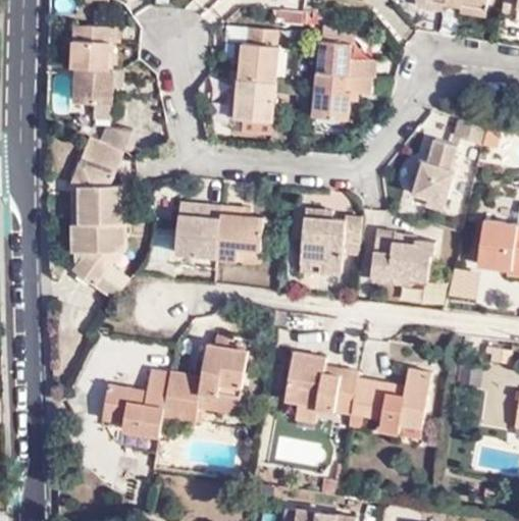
[(414,0),(416,7),(442,12),(443,3),(443,0),(414,0)]
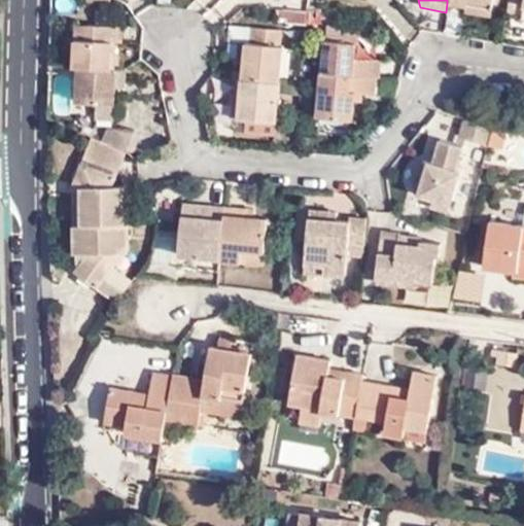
[(447,0),(447,3),(463,6),(489,10),(491,3),(491,0),(447,0)]
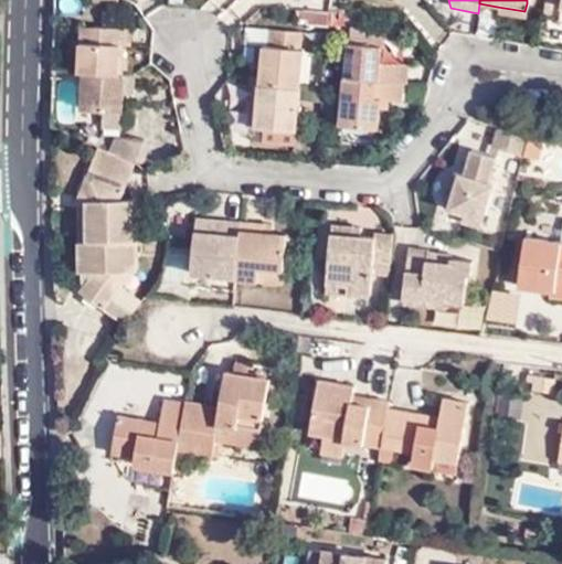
[(525,11),(497,7),(496,14),(523,19),(525,11)]
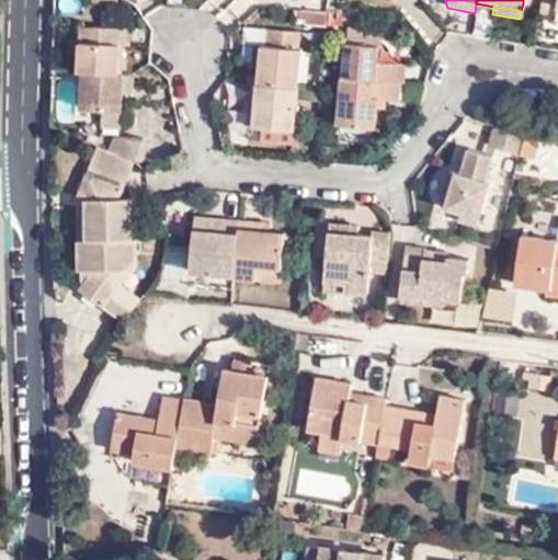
[(78,43),(77,72),(118,75),(121,29),(92,27),(92,43),(78,43)]
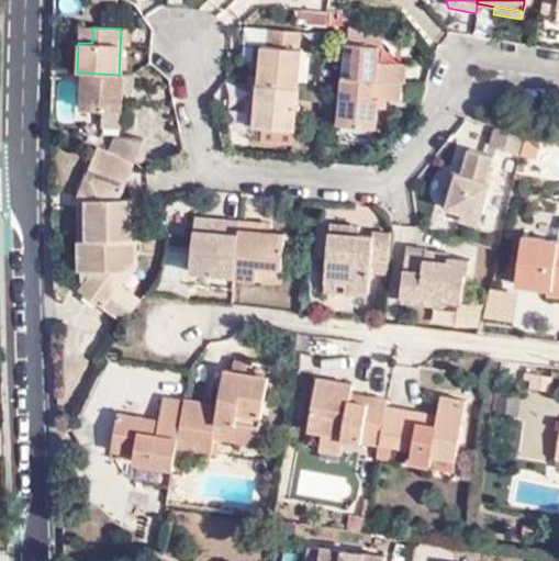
[(79,27),(78,43),(92,43),(92,27),(79,27)]
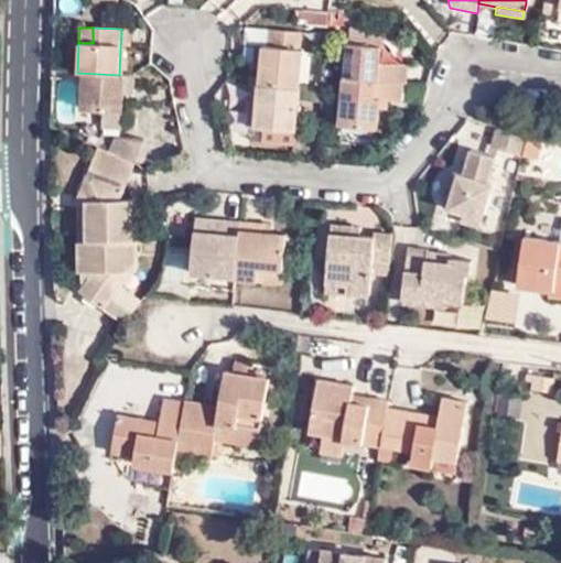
[(119,75),(128,76),(129,30),(121,29),(119,75)]
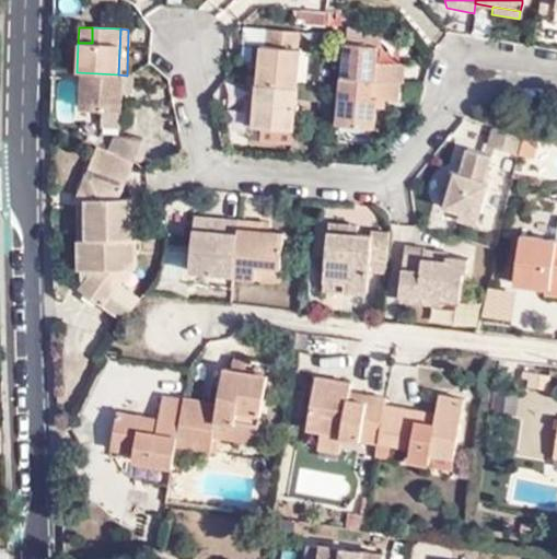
[(255,84),(297,88),(300,49),(297,49),(299,33),(265,31),(264,46),(258,45),(255,84)]
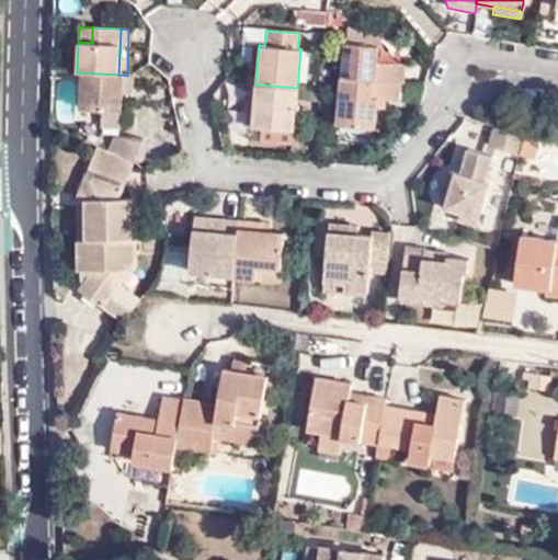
[(400,82),(403,82),(405,66),(375,64),(376,46),(344,44),(341,78),(400,82)]
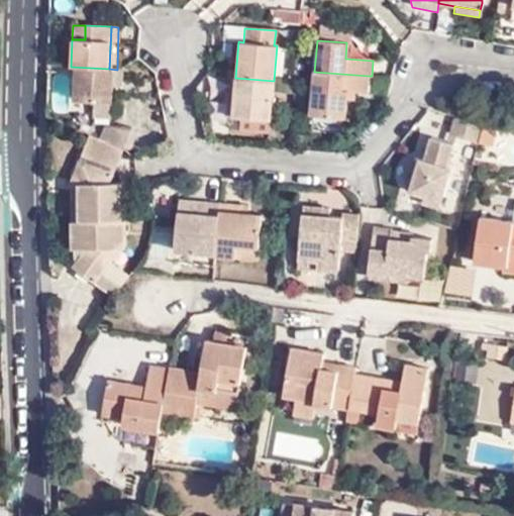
[(231,41),(229,77),(235,78),(238,41),(231,41)]
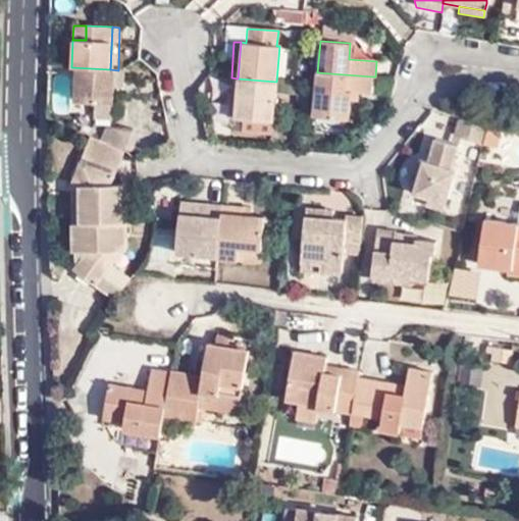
[(110,69),(71,67),(69,106),(109,108),(110,69)]
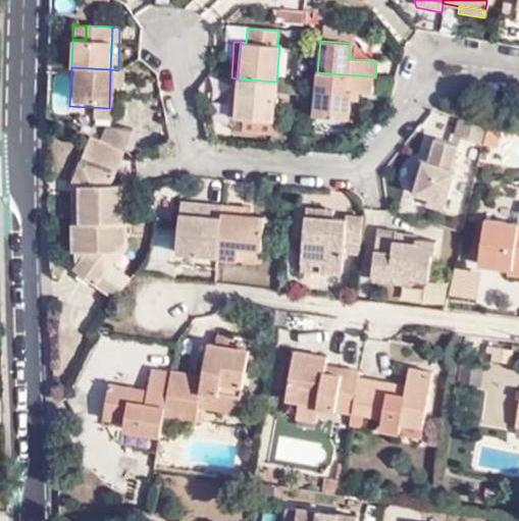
[(109,108),(116,108),(118,70),(110,69),(109,108)]
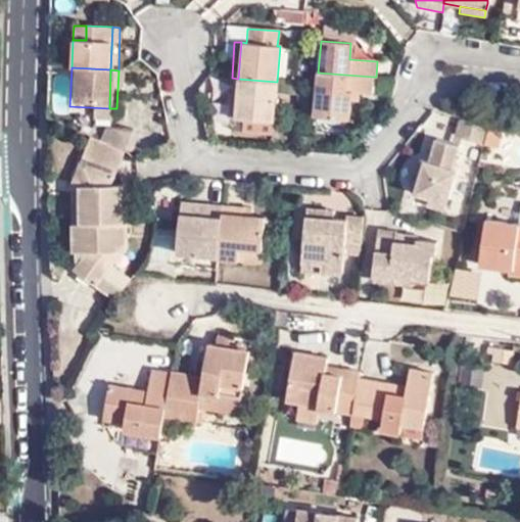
[(373,77),(318,73),(315,115),(347,119),(349,100),(349,92),(359,93),(371,94),(373,77)]
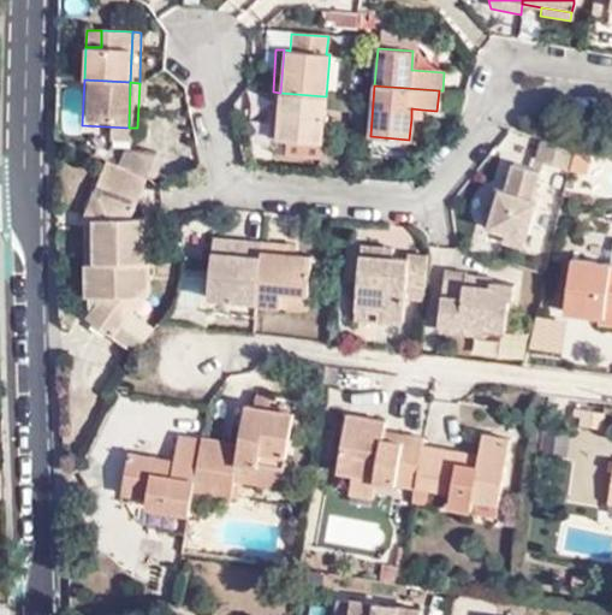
[(322,143),(326,96),(280,93),(273,92),(271,108),(269,123),(268,139),(322,143)]
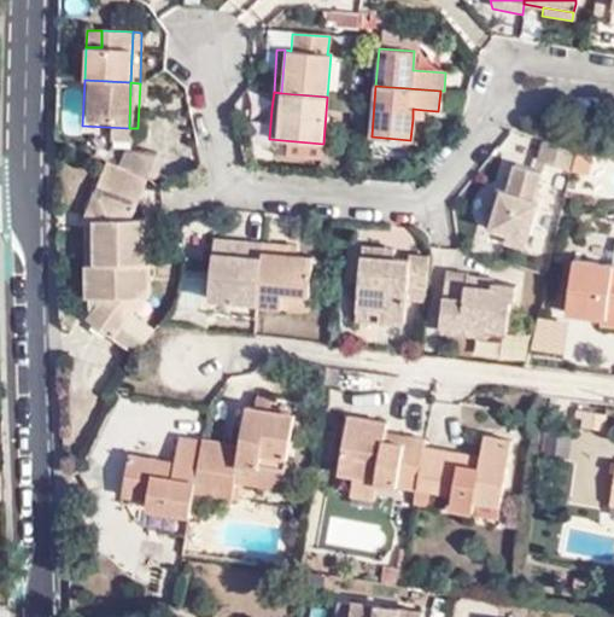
[(422,120),(424,110),(413,109),(413,118),(422,120)]
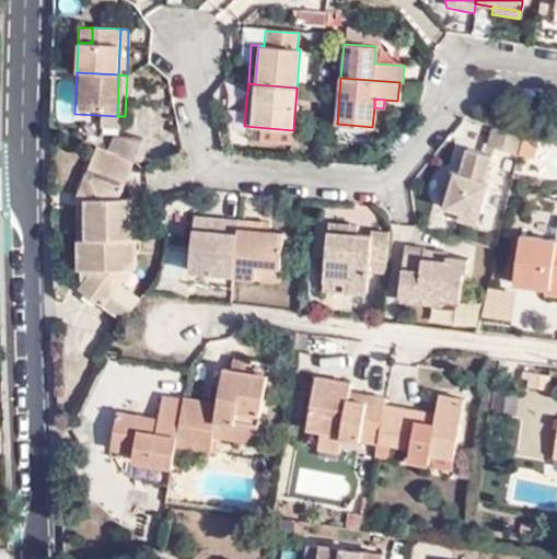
[(513,155),(520,138),(490,127),(484,146),(513,155)]
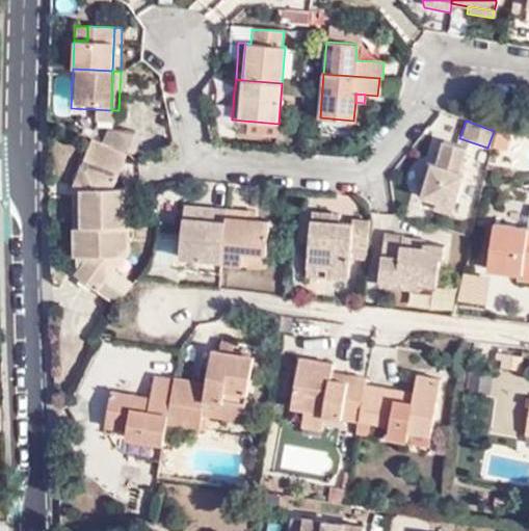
[(101,142),(126,153),(134,131),(106,129),(101,142)]
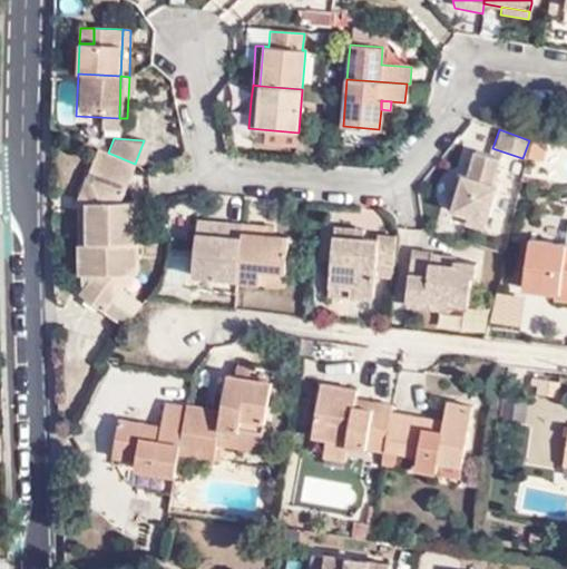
[(124,192),(135,164),(108,153),(97,147),(75,200),(85,202),(86,221),(78,221),(79,244),(80,274),(95,275),(79,296),(123,327),(145,302),(137,295),(126,285),(126,274),(136,274),(135,224),(123,225),(121,202),(124,192)]
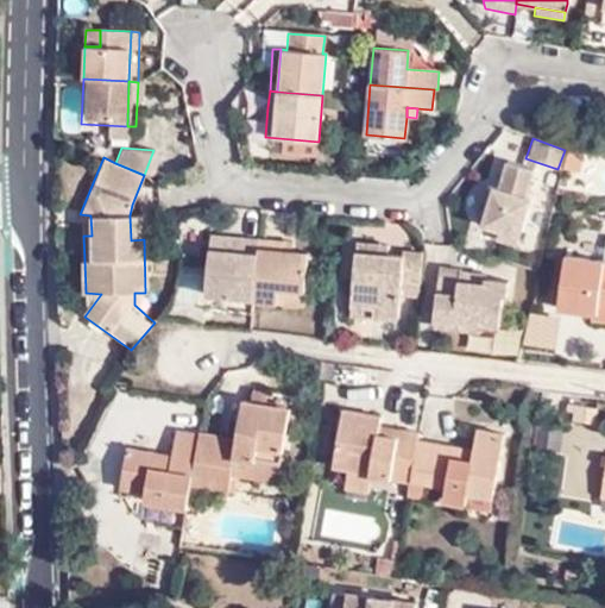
[(480,226),(498,232),(518,237),(521,238),(531,198),(525,195),(534,169),(505,161),(498,188),(491,186),(480,226)]
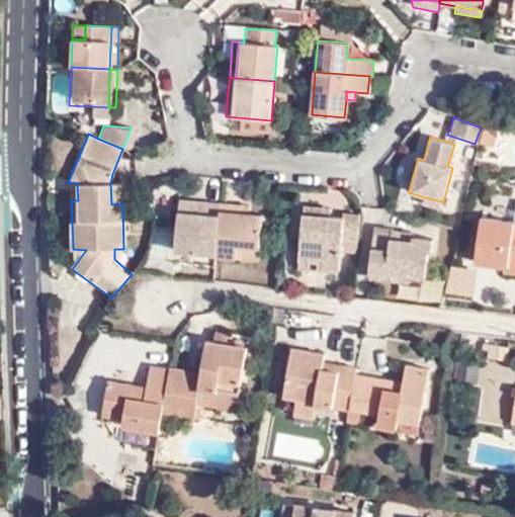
[(77,183),(68,182),(69,200),(71,200),(78,200),(77,183)]
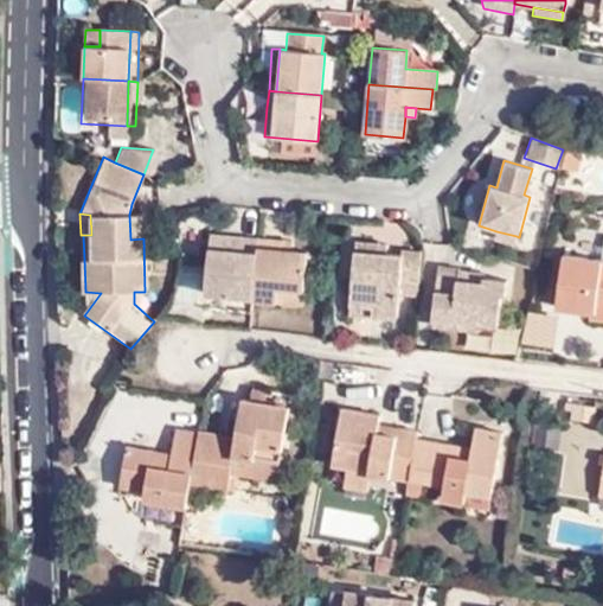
[(142,215),(129,215),(130,240),(143,238),(142,215)]
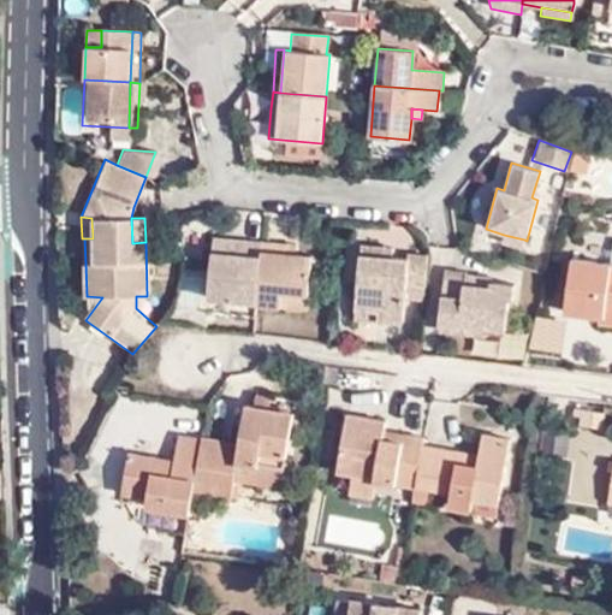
[(524,240),(504,235),(500,243),(522,249),(524,240)]
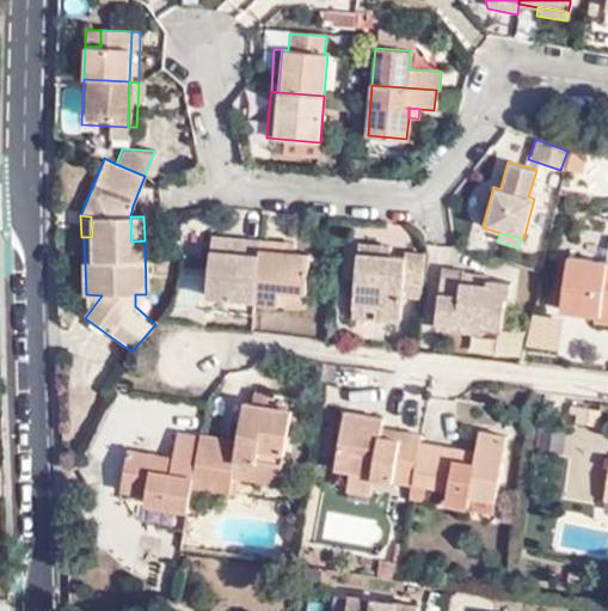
[(210,237),(209,250),(233,252),(233,239),(210,237)]
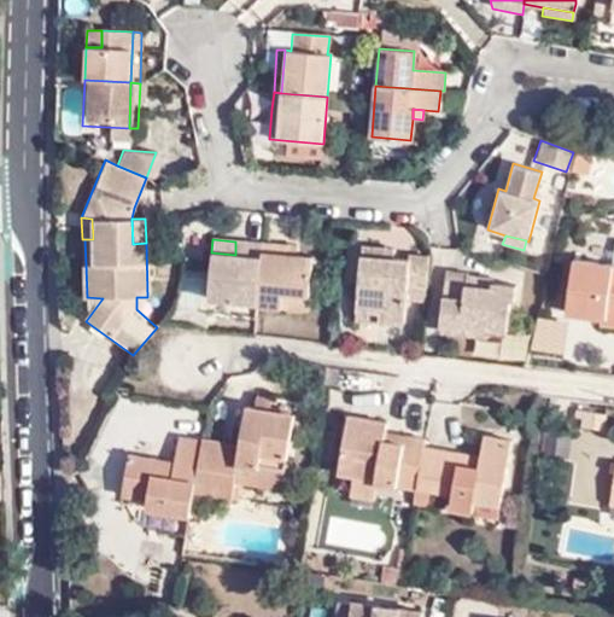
[(206,300),(256,304),(261,244),(235,242),(235,255),(211,252),(206,300)]
